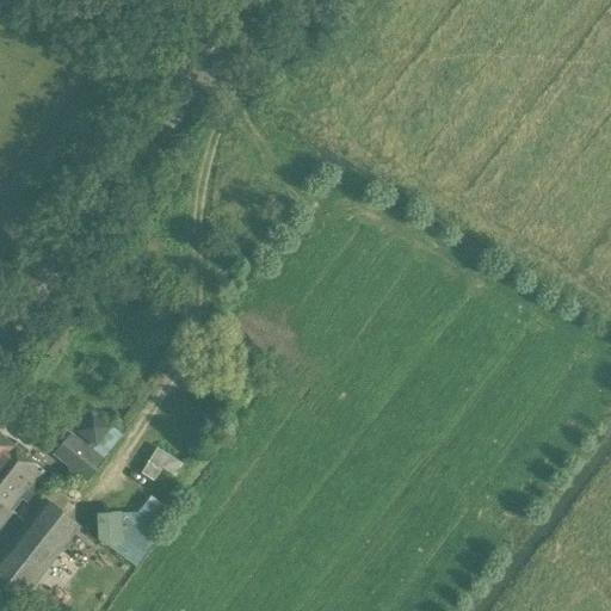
[(102,460),(121,436),(91,412),(74,431),(93,448),(90,451),(69,433),(53,454),(86,481),(103,461),(102,460)]
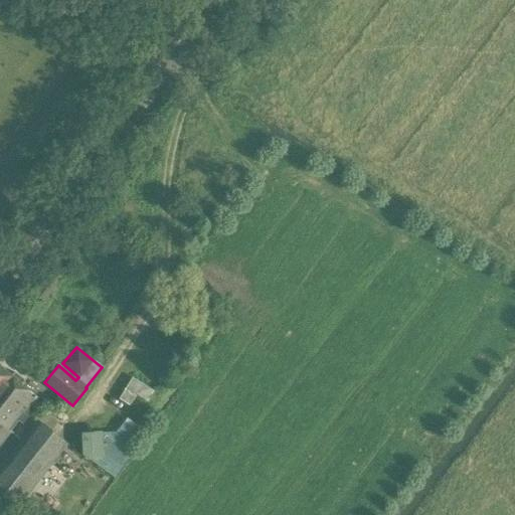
[(0,443),(9,432),(23,413),(35,396),(21,385),(24,380),(14,372),(10,377),(0,369),(0,443)]
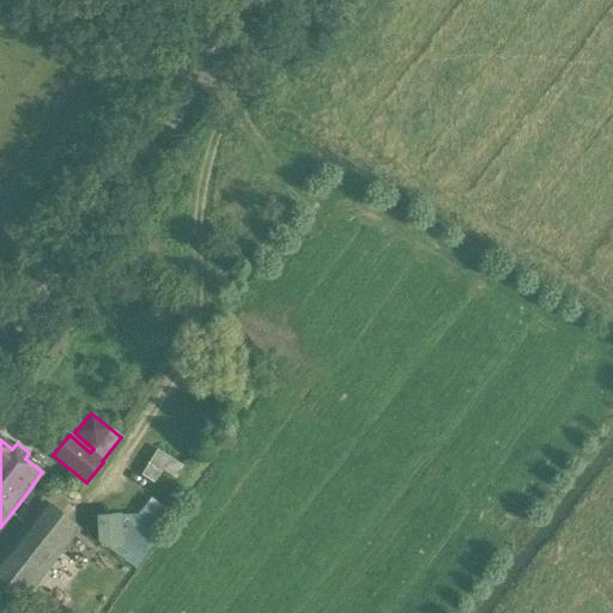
[(140,474),(152,483),(161,469),(174,478),(182,466),(156,450),(140,474)]
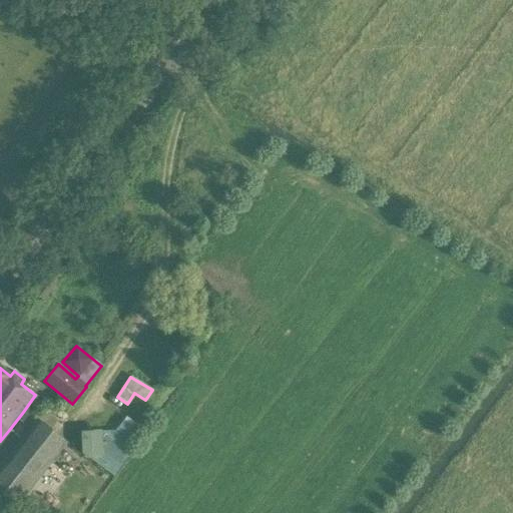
[(30,428),(22,422),(27,415),(23,412),(9,430),(22,440),(0,467),(0,492),(17,505),(66,441),(43,424),(32,425),(30,428)]
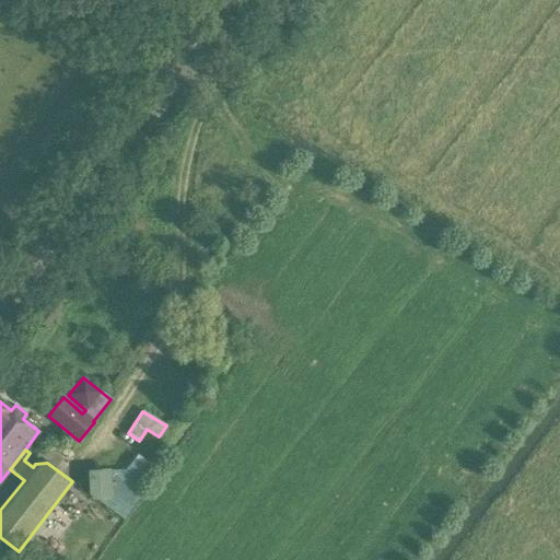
[(107,470),(89,470),(90,499),(108,498),(107,470)]
